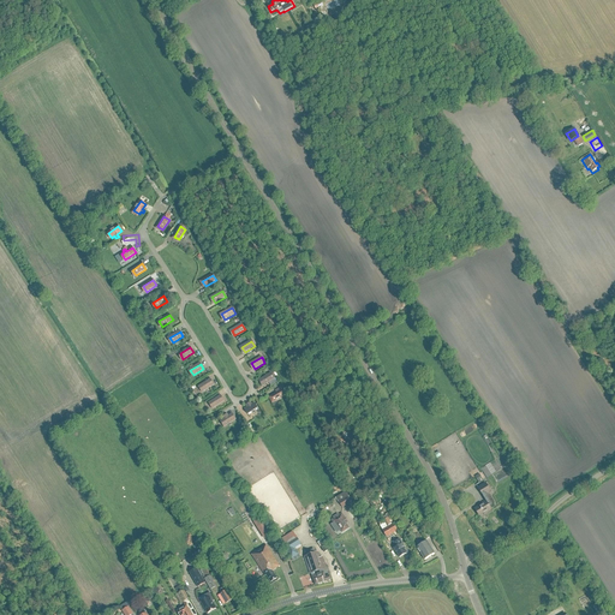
[(261,380),(264,386),(275,378),(272,374),(261,380)]
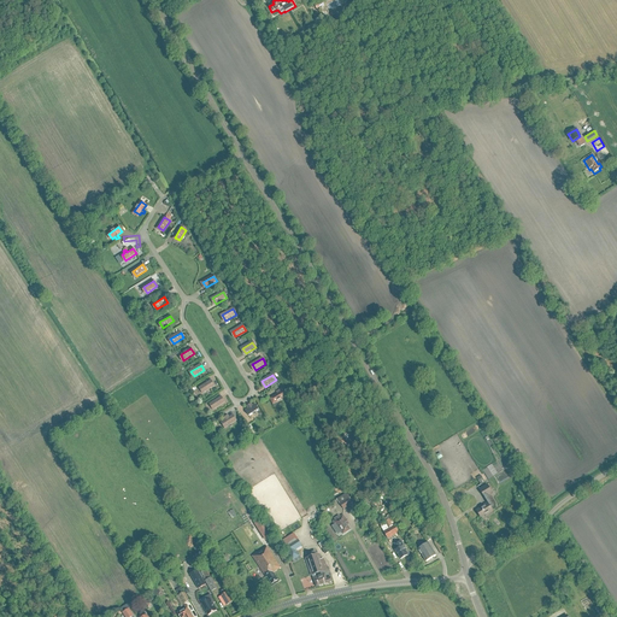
[(215,386),(211,381),(201,387),(204,393),(215,386)]
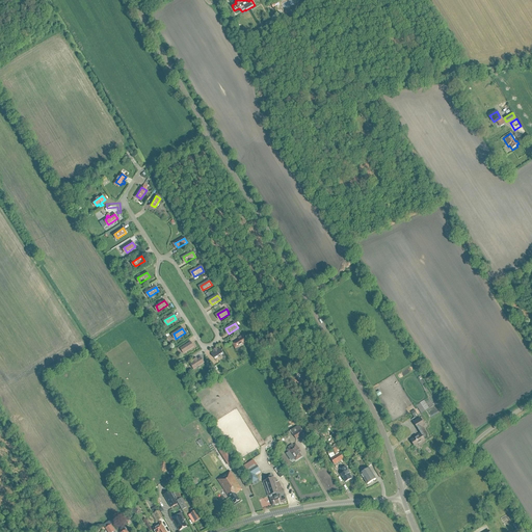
[(246,343),(243,338),(235,343),(237,348),(246,343)]
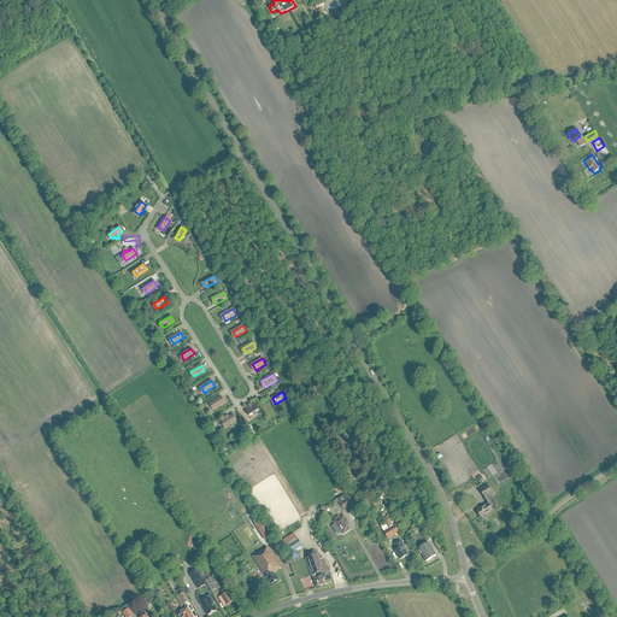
[(225,403),(222,398),(211,404),(215,409),(225,403)]
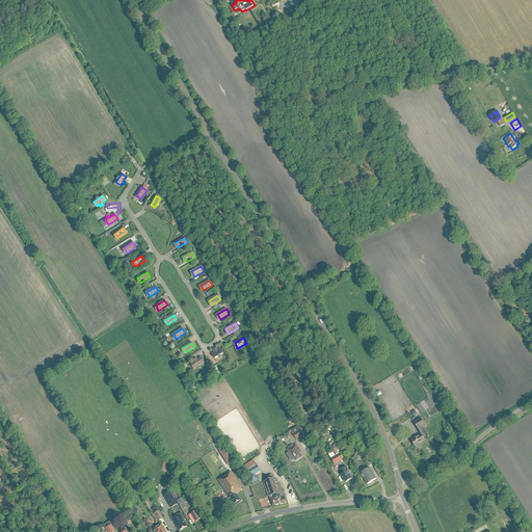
[(221,355),(223,354),(220,349),(212,354),(215,360),(218,357),(220,357),(221,355)]
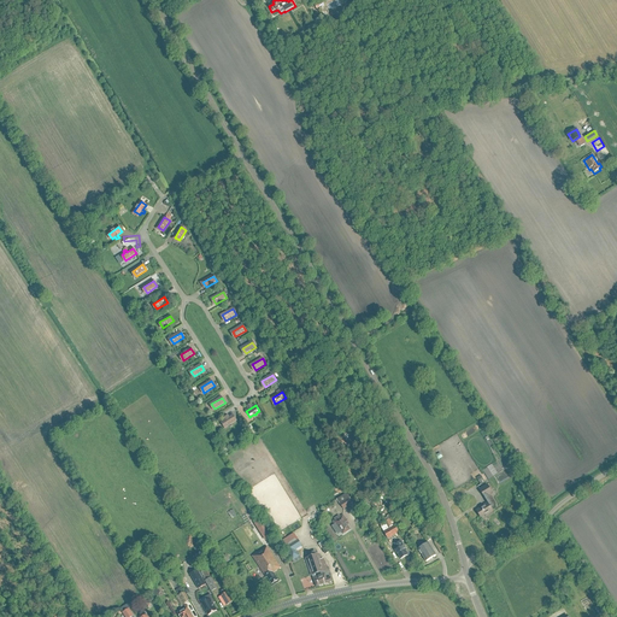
[(223,418),(225,421),(223,422),(227,428),(236,421),(233,416),(229,418),(228,416),(223,418)]
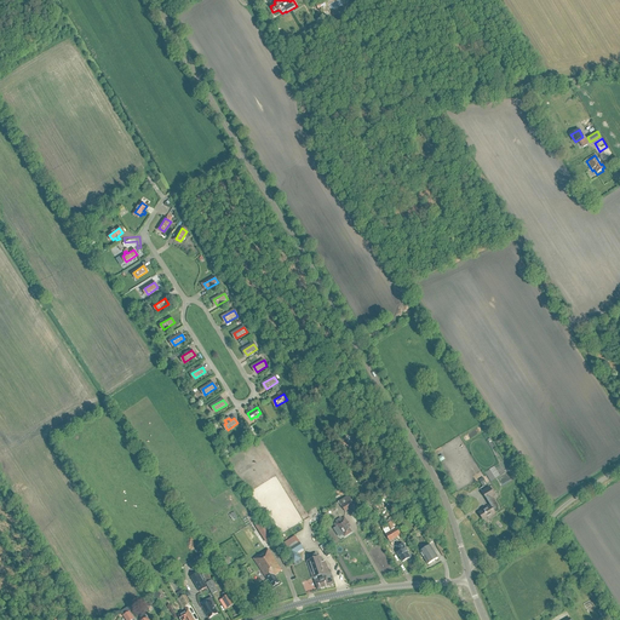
[(486,510),(478,514),(483,521),(487,518),(488,520),(495,515),(494,514),(493,510),(499,506),(494,499),(495,497),(489,487),(482,492),(484,497),(491,505),(489,505),(484,509),(486,510)]
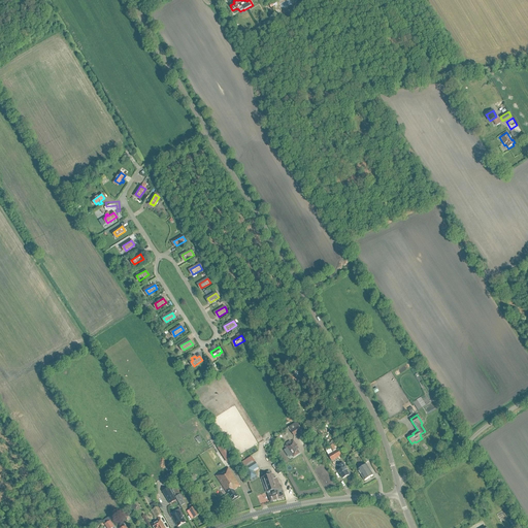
[(294,436),(301,431),(298,427),(300,425),(298,422),(288,428),(291,431),(294,436)]
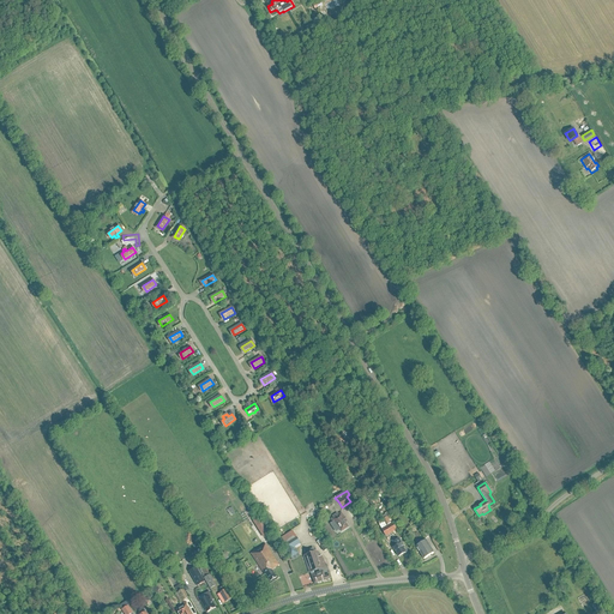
[(333,523),(331,524),(335,530),(338,527),(342,533),(348,528),(345,523),(347,522),(345,521),(341,513),(338,515),(337,513),(333,516),(335,517),(331,519),(333,523)]
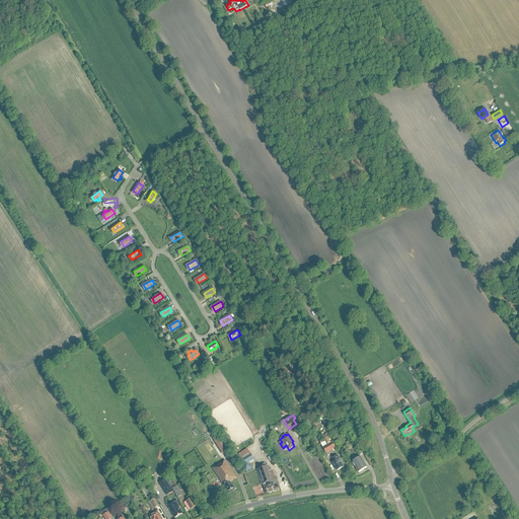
[(216,440),(225,454),(230,451),(221,437),(216,440)]
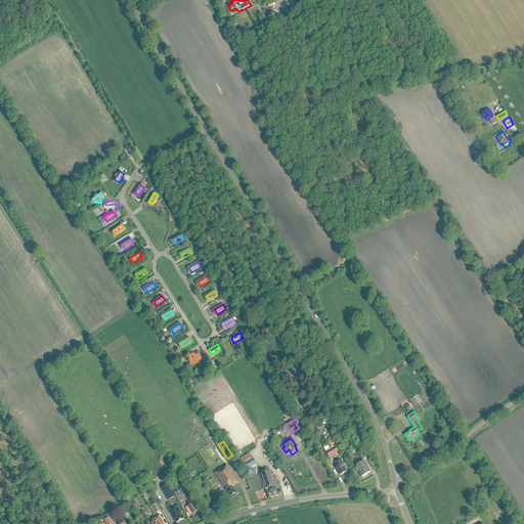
[(330,459),(339,452),(335,446),(325,452),(330,459)]
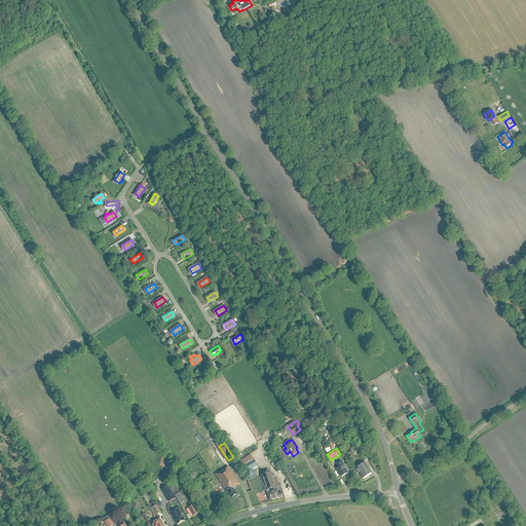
[(249,456),(241,461),(245,465),(242,466),(250,478),(256,474),(253,470),(258,466),(254,459),(252,460),(249,456)]
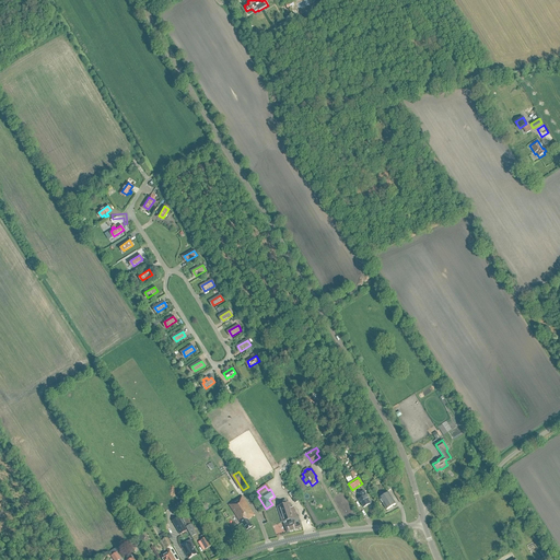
[(368,499),(364,491),(359,494),(361,499),(359,500),(363,508),(370,504),(366,499),(368,499)]
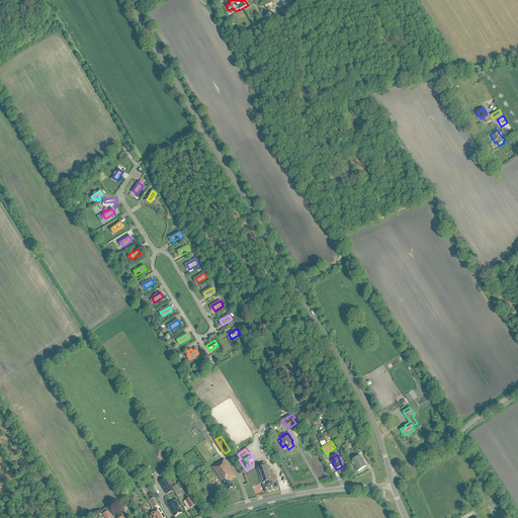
[(357,471),(365,466),(359,456),(350,461),(357,471)]
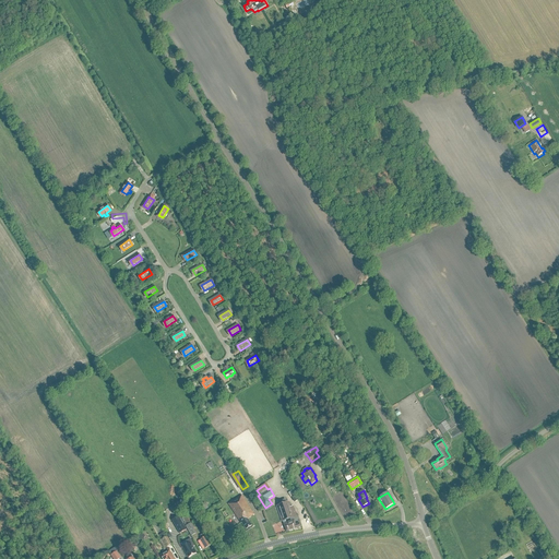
[(237,516),(238,520),(241,524),(241,523),(246,530),(252,526),(248,520),(254,515),(241,496),(228,504),(237,516)]
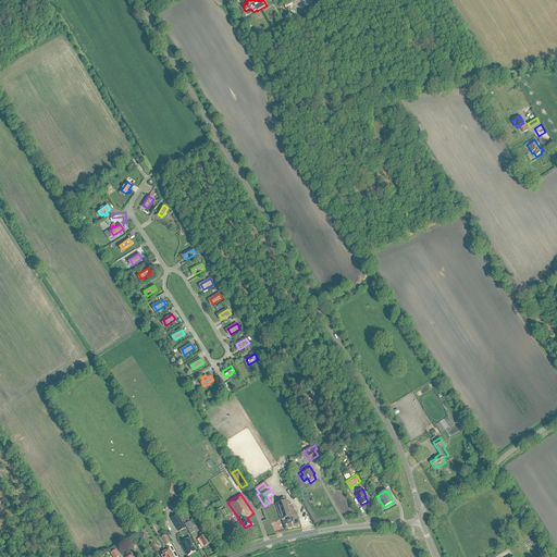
[(183,509),(189,506),(185,499),(178,504),(183,509)]
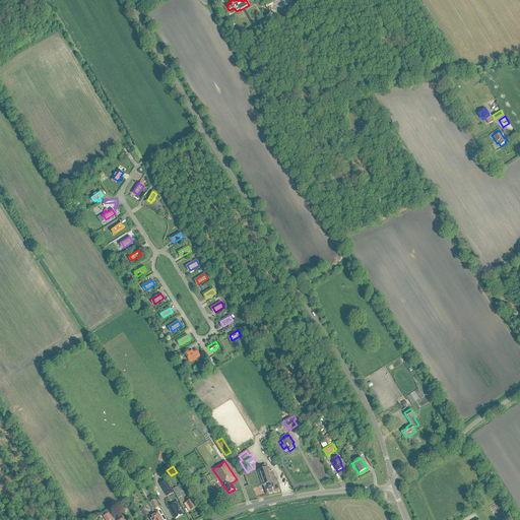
[(259,470),(258,471),(263,485),(265,491),(266,495),(267,495),(276,492),(279,491),(278,488),(276,488),(275,489),(273,484),(273,483),(273,482),(276,480),(274,476),(272,471),(270,472),(269,469),(269,467),(268,467),(267,468),(263,469),(259,470)]
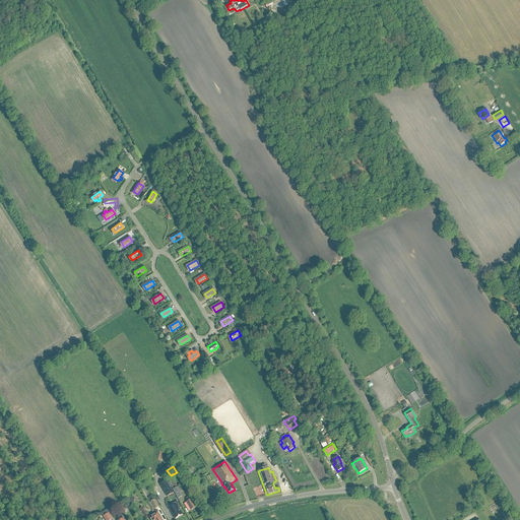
[(191,468),(185,472),(187,476),(193,472),(191,468)]
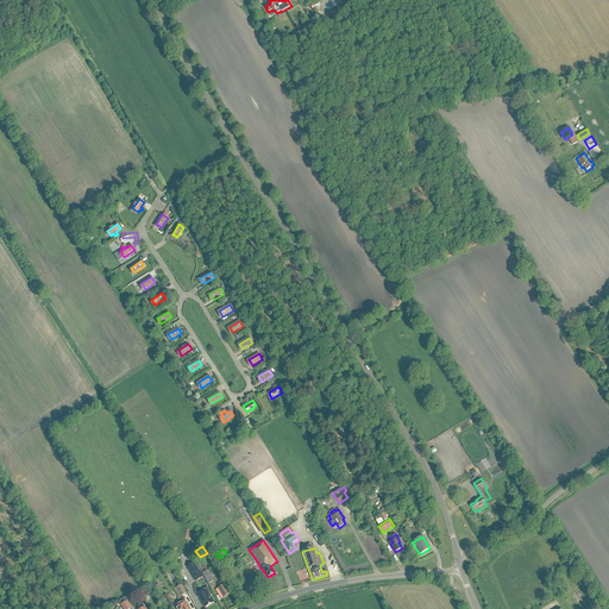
[(203,563),(199,565),(208,584),(214,582),(203,563)]
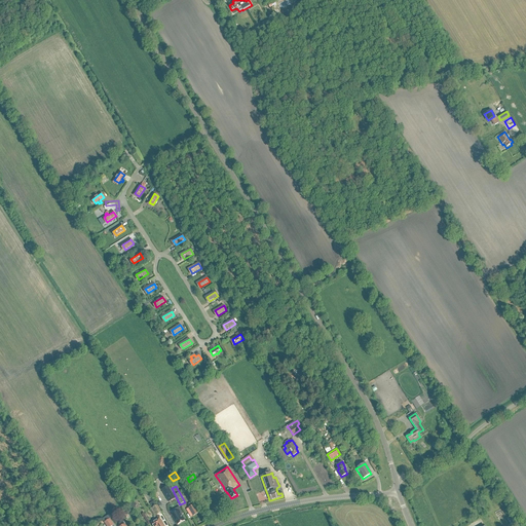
[(168,502),(175,499),(167,487),(161,490),(168,502)]
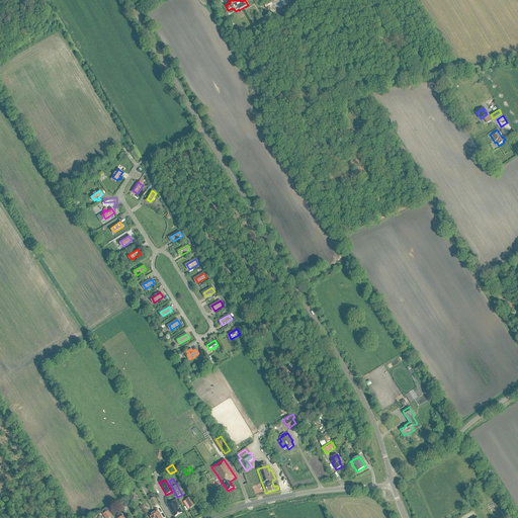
[(190,508),(195,506),(193,502),(191,498),(190,498),(188,495),(185,497),(187,500),(186,501),(190,508)]
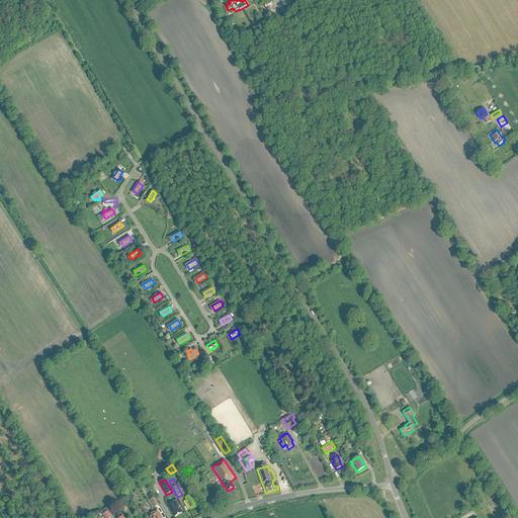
[(154,508),(159,505),(155,498),(150,501),(154,508)]
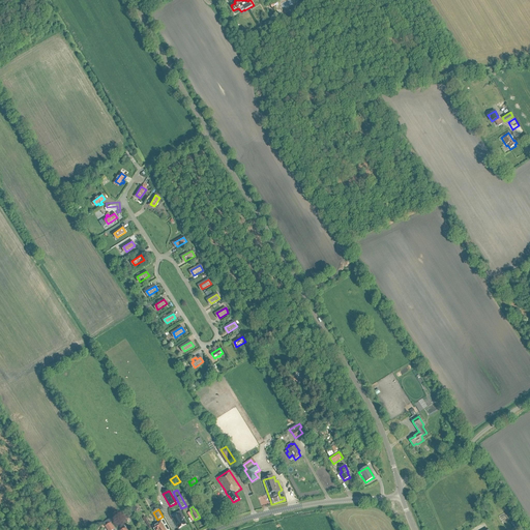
[(178,517),(173,519),(179,529),(186,525),(183,519),(184,518),(181,511),(176,513),(178,517)]
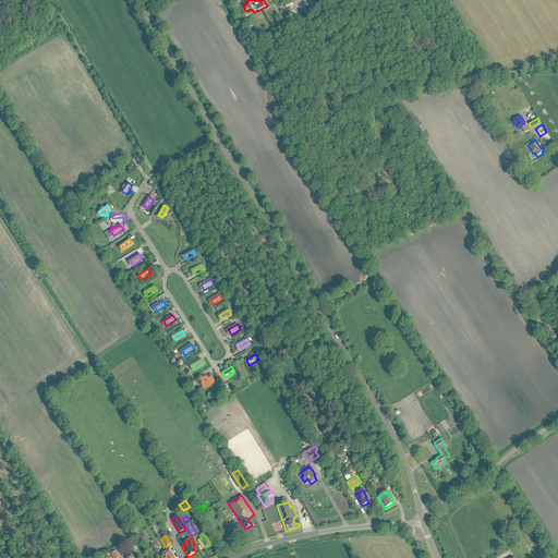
[(112,557),(119,557),(121,557),(117,552),(118,550),(116,547),(109,550),(112,557)]
